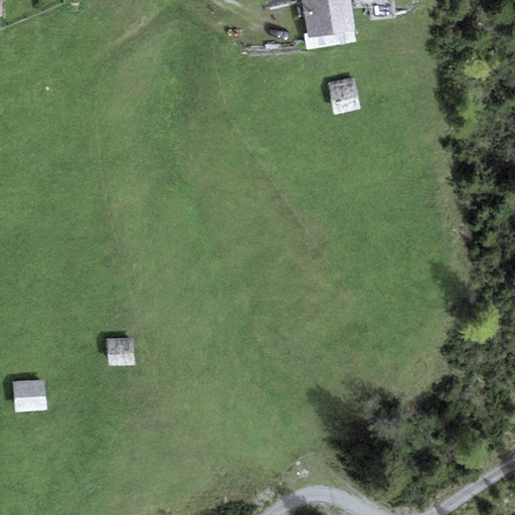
[(354,31),(349,0),(302,0),(308,37),(354,31)]
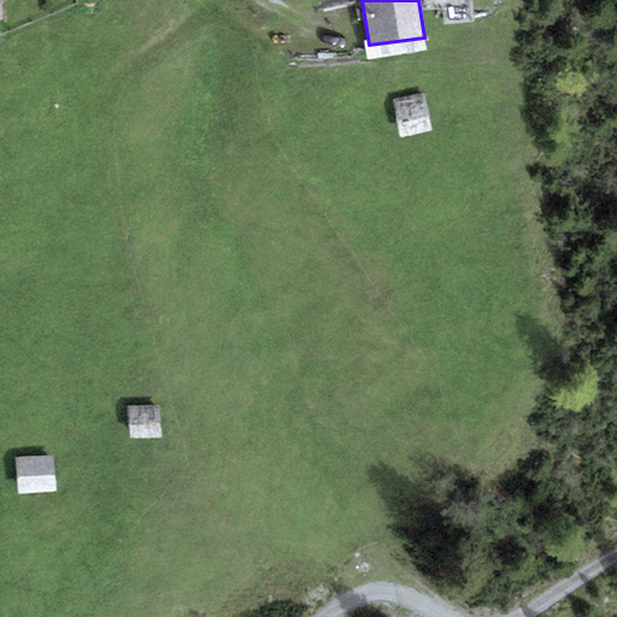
[(424,42),(368,50),(369,60),(425,53),(424,42)]
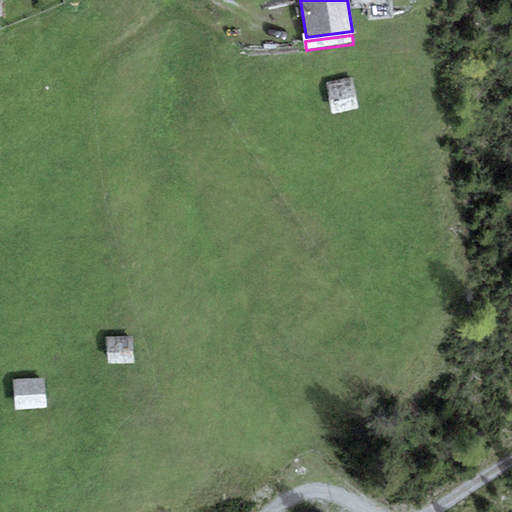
[(352,78),(326,83),(333,115),(359,109),(352,78)]
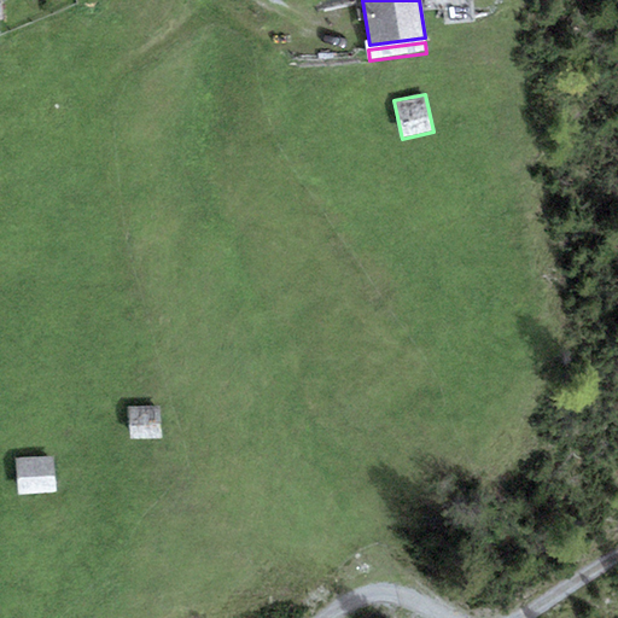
[(178,404),(144,407),(146,442),(180,439),(178,404)]
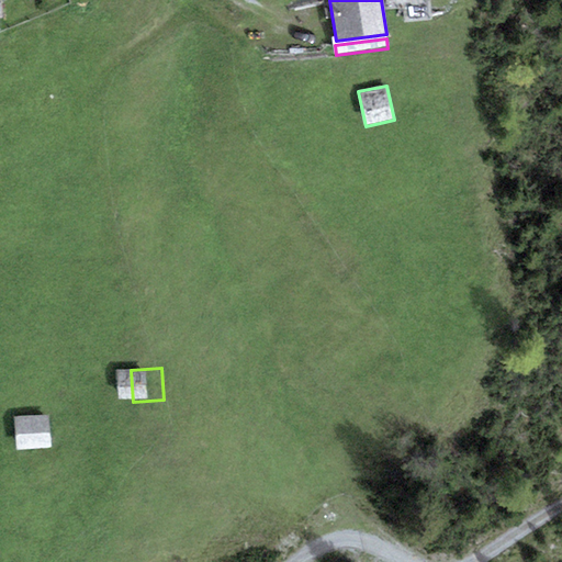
[(59,416),(23,417),(23,450),(60,449),(59,416)]
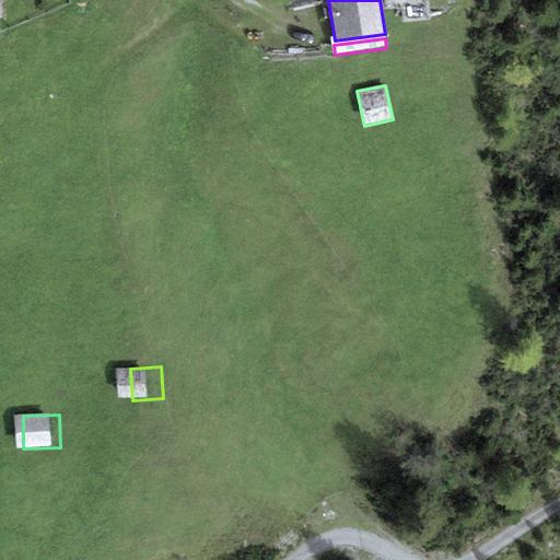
All buildings are outlined.
